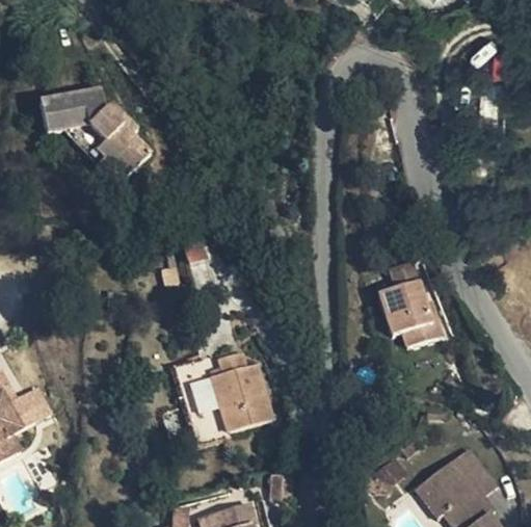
[(22,19),(36,5),(31,0),(27,0),(16,10),(22,19)]
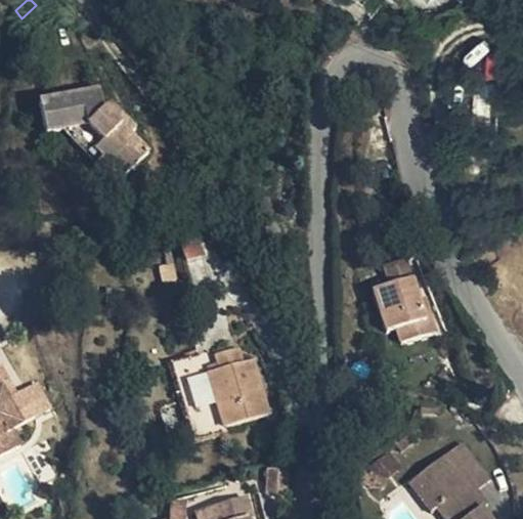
[(103,106),(98,88),(38,102),(44,132),(62,128),(87,122),(103,138),(96,146),(103,155),(123,174),(147,150),(129,132),(134,126),(119,112),(114,117),(103,106)]
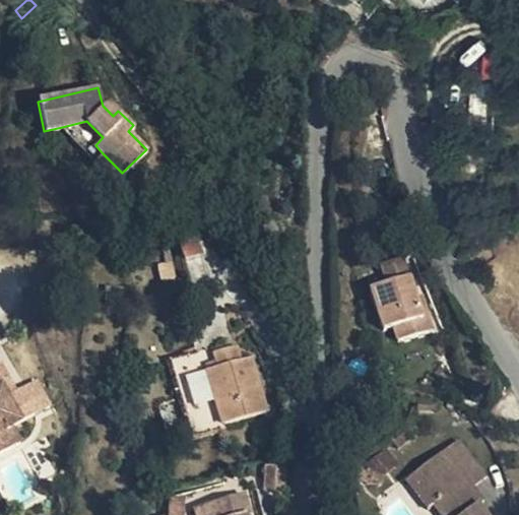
[(108,101),(103,106),(113,116),(118,111),(108,101)]
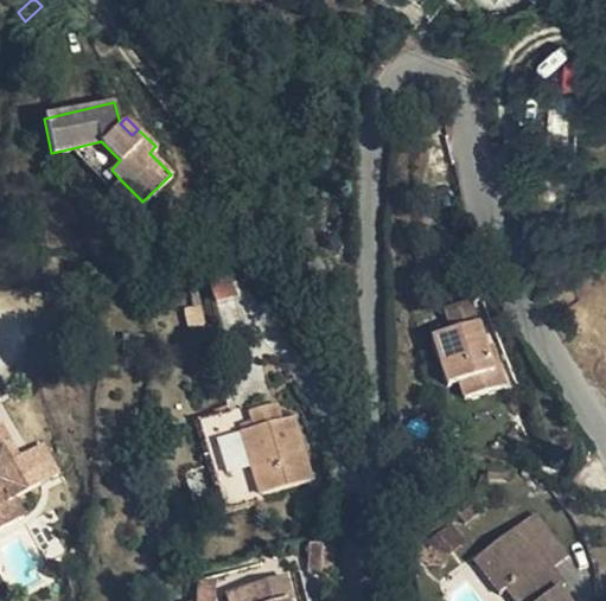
[(101,141),(72,148),(82,159),(109,187),(120,179),(112,170),(120,160),(101,141)]
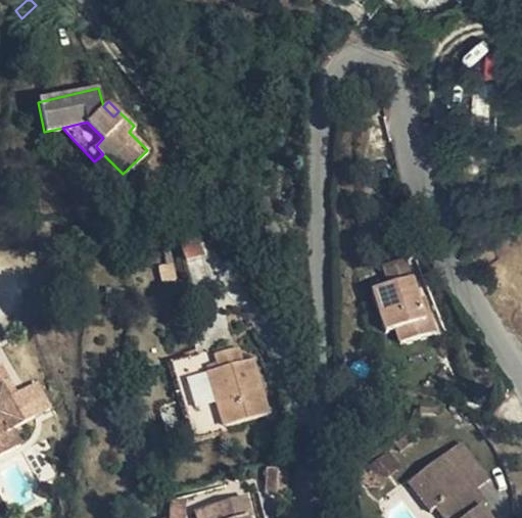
[(115,181),(123,174),(103,154),(94,161),(115,181)]
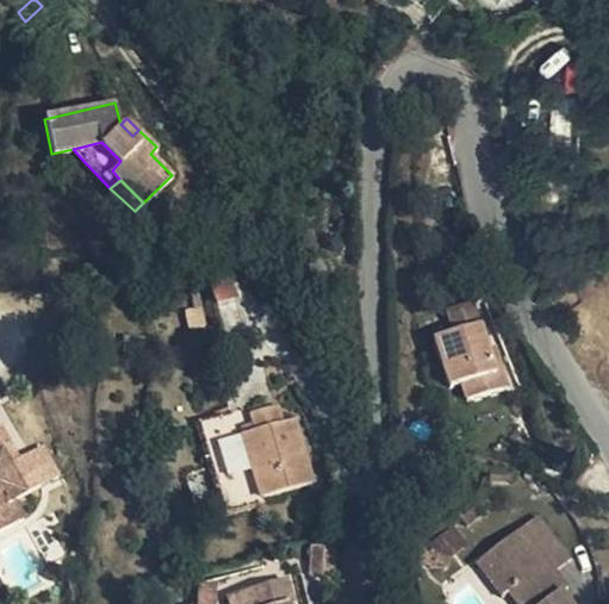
[(237,294),(221,265),(206,269),(218,300),(237,294)]
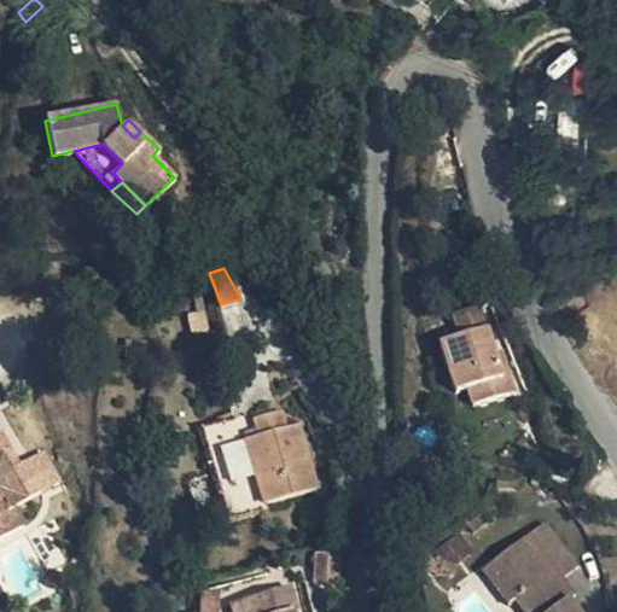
[(198,279),(184,283),(190,310),(203,308),(198,279)]
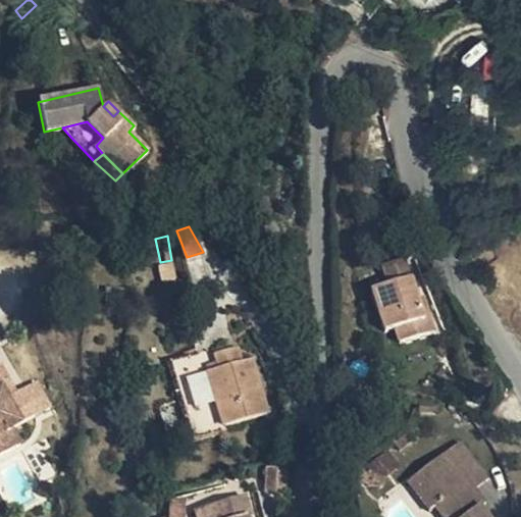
[(403,256),(382,263),(389,282),(370,289),(384,329),(395,326),(400,340),(434,328),(429,315),(422,317),(416,296),(403,256)]
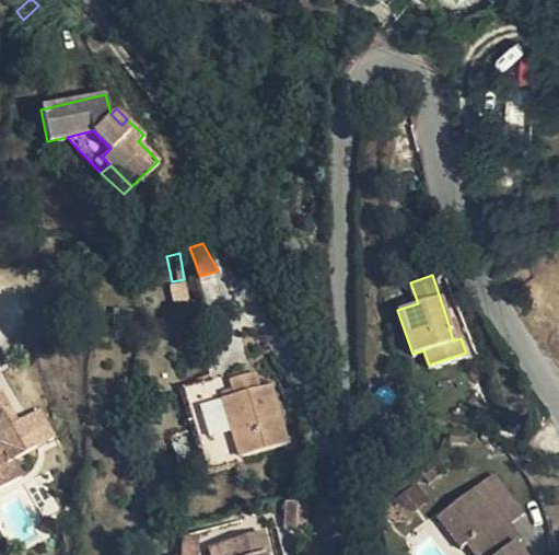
[(172,281),(175,297),(188,295),(184,279),(172,281)]
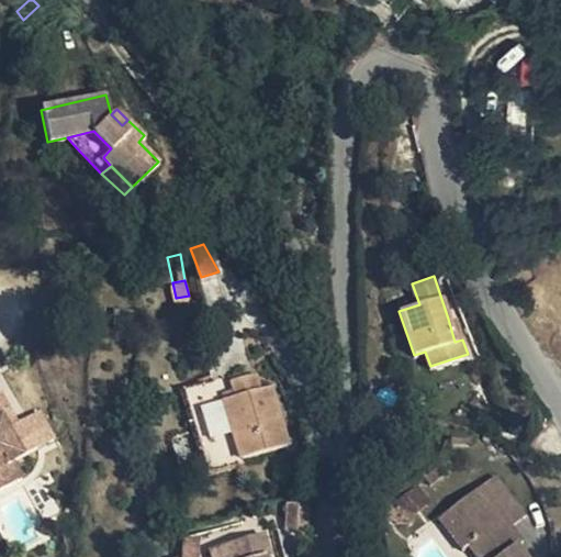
[(114,310),(114,322),(133,323),(134,311),(114,310)]
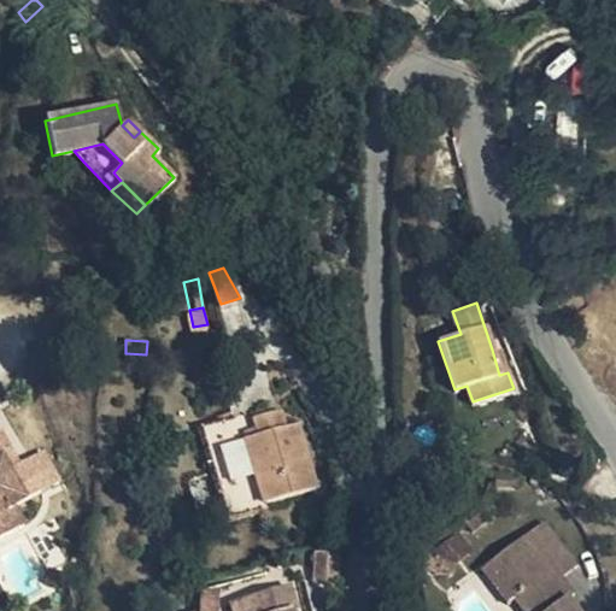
[(499,346),(492,350),(499,375),(508,372),(499,346)]
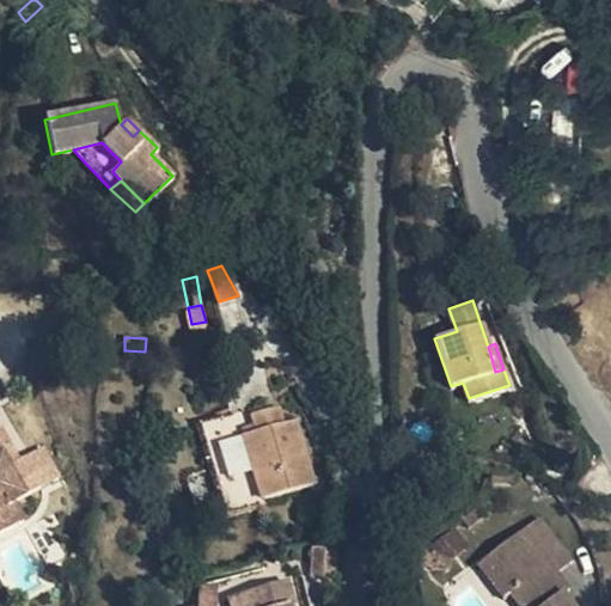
[(272,423),(283,421),(279,404),(267,408),(272,423)]
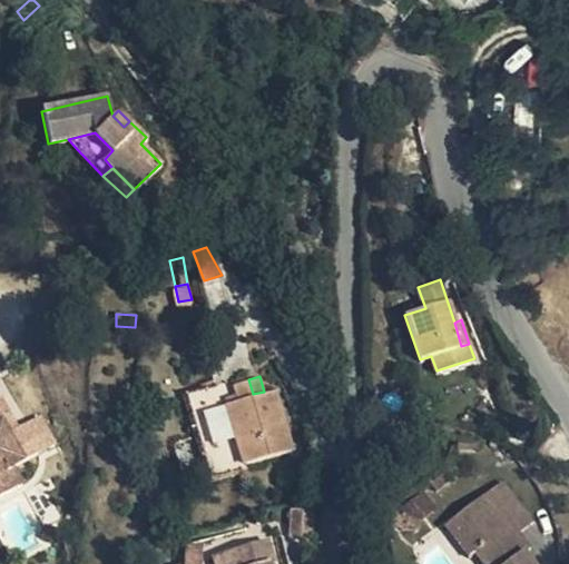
[(244,461),(292,446),(274,388),(264,392),(253,394),(248,379),(234,384),(236,393),(238,399),(226,403),(244,461)]
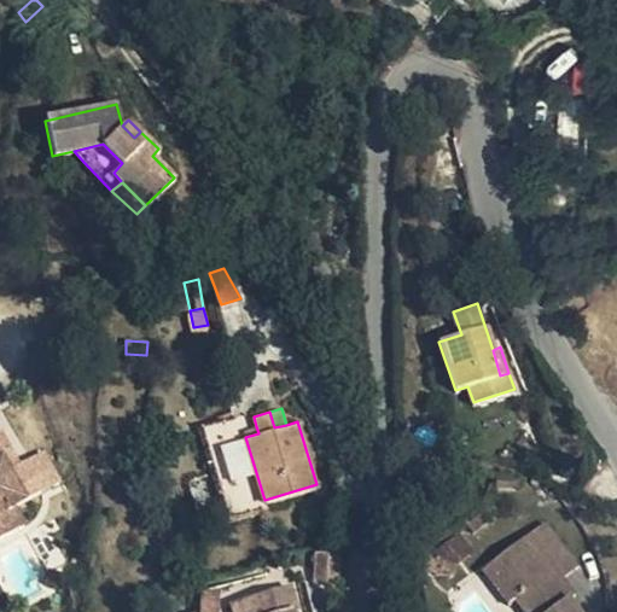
[(226,517),(256,507),(228,415),(198,425),(226,517)]
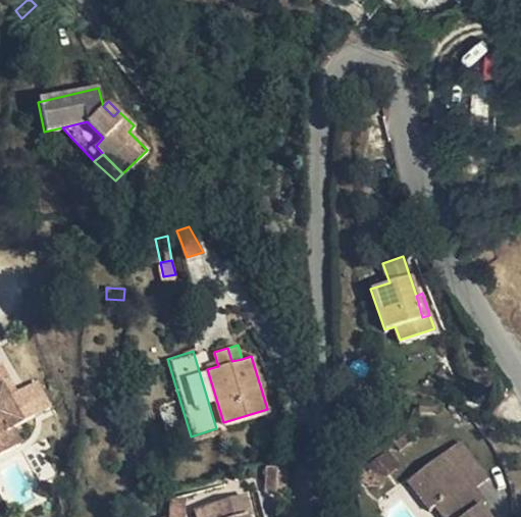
[(206,363),(207,369),(218,366),(216,360),(206,363)]
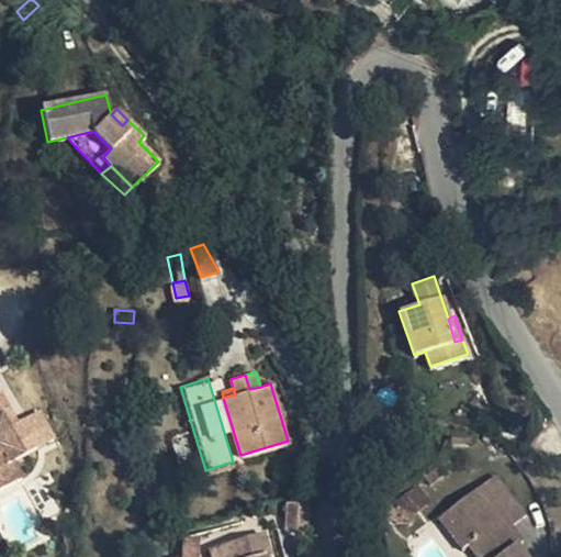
[(0,394),(0,492),(26,479),(18,461),(26,455),(12,430),(22,423),(6,391),(0,394)]
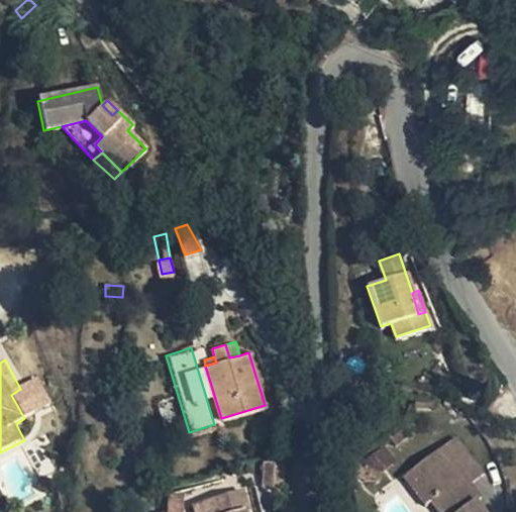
[(432,406),(431,397),(414,398),(415,406),(432,406)]
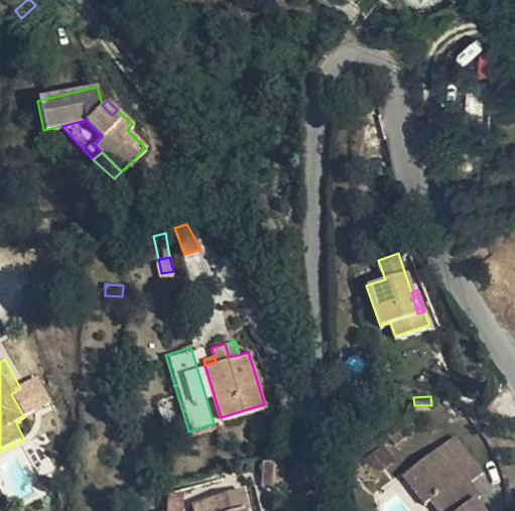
[(395,443),(408,433),(403,426),(390,436),(395,443)]
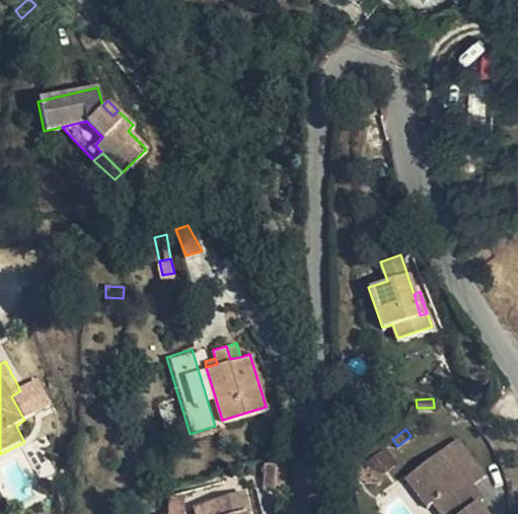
[(485,472),(456,437),(443,447),(471,483),(485,472)]
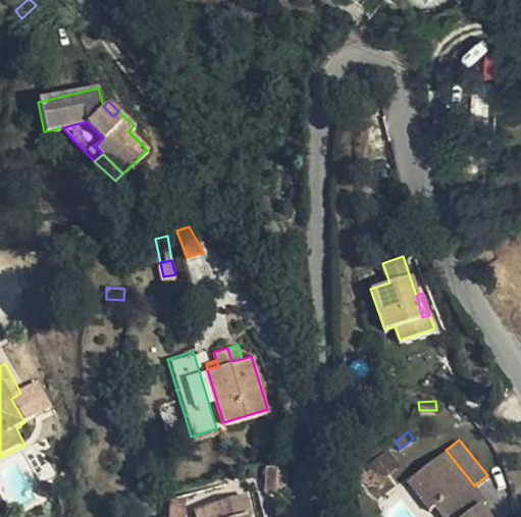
[(474,485),(446,450),(438,455),(461,483),(458,487),(473,507),(477,504),(478,505),(485,500),(474,485)]
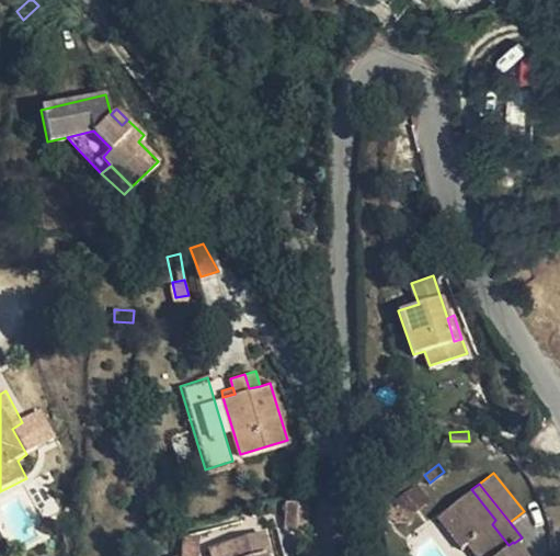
[(524,555),(514,543),(513,542),(509,545),(492,524),(495,520),(471,489),(447,509),(471,540),(468,543),(478,555),(524,555)]
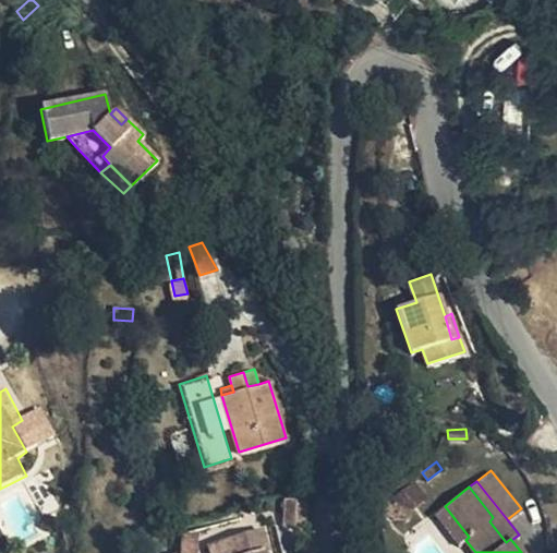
[(305,524),(306,497),(285,496),(282,523),(305,524)]
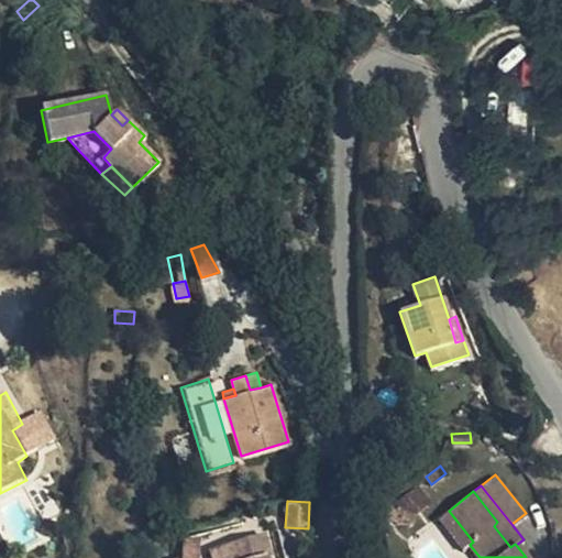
[(463,550),(470,545),(473,542),(449,511),(438,520),(463,550)]
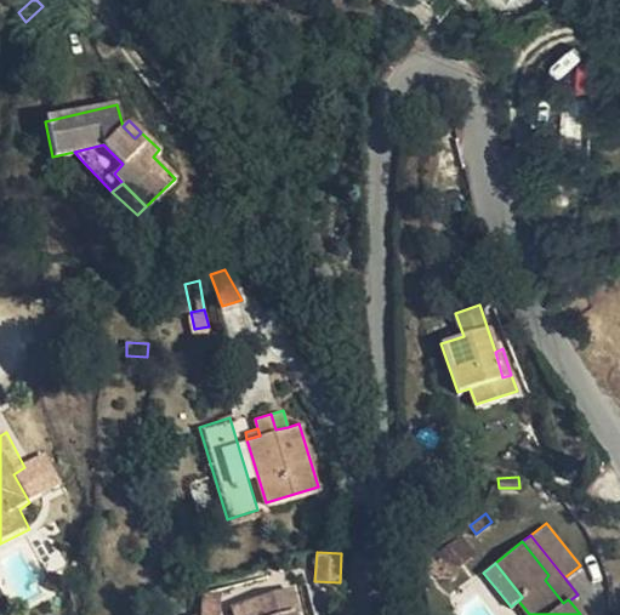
[(233,605),(235,614),(293,614),(293,611),(296,610),(289,587),(233,605)]
